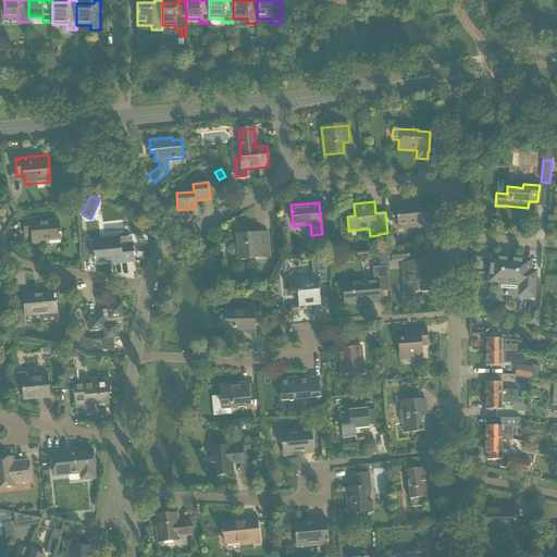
[(397,212),(388,213),(390,222),(398,221),(398,226),(418,224),(419,233),(421,232),(432,231),(429,205),(396,209),(397,212)]
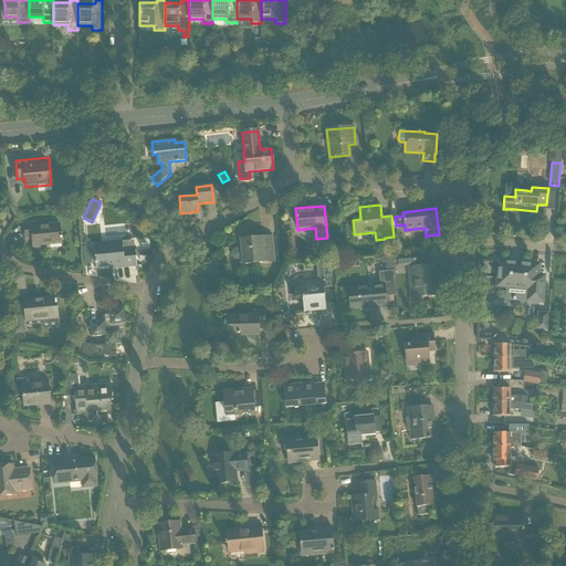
[(39,223),(23,224),(24,236),(25,241),(32,240),(32,250),(35,250),(41,249),(40,245),(61,243),(60,224),(39,227),(39,223)]
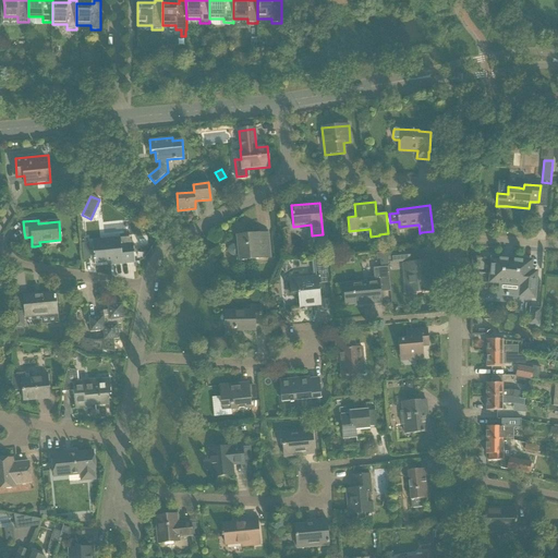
[(249,256),(249,261),(265,258),(265,252),(269,252),(268,233),(258,234),(258,235),(253,237),(253,234),(237,237),(238,244),(233,245),(231,246),(229,249),(229,251),(230,254),(232,256),(234,256),(239,256),(239,257),(240,257),(249,256)]
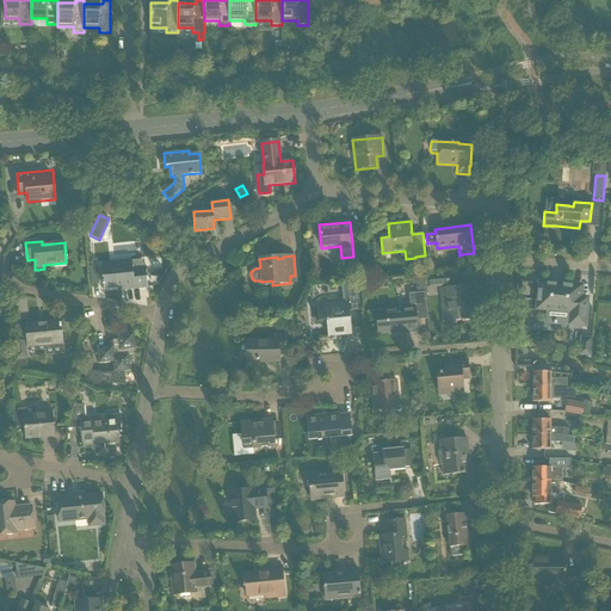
[(115,263),(102,265),(103,273),(104,281),(104,282),(103,282),(103,285),(104,285),(104,288),(117,287),(125,287),(125,289),(147,287),(144,269),(131,270),(131,265),(130,265),(115,266),(115,263)]
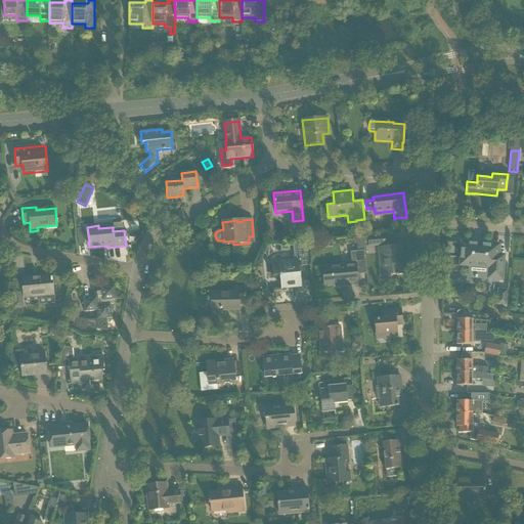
[(367,236),(363,236),(364,247),(368,247),(385,245),(384,234),(367,236)]
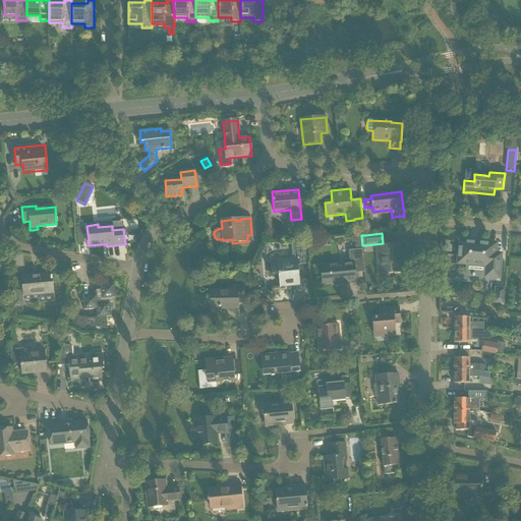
[(295,261),(270,263),(270,264),(271,274),(271,275),(278,275),(280,286),(280,288),(300,286),(299,280),(298,270),(298,267),(307,266),(304,243),(304,241),(293,242),(293,244),(295,261)]
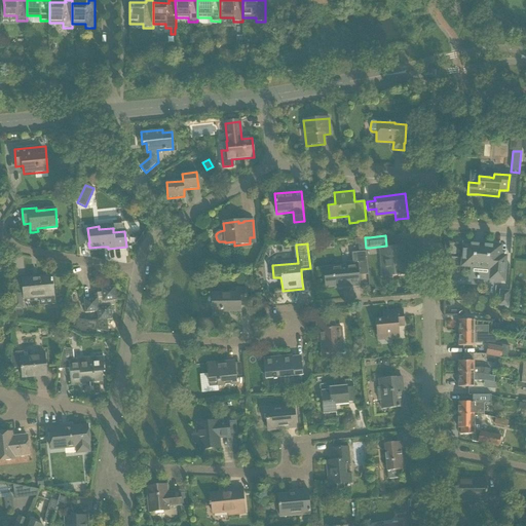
[(479,279),(489,279),(503,282),(505,257),(500,256),(501,246),(482,245),(482,246),(477,246),(477,245),(463,243),(461,266),(472,267),(471,278),(477,279),(479,279)]
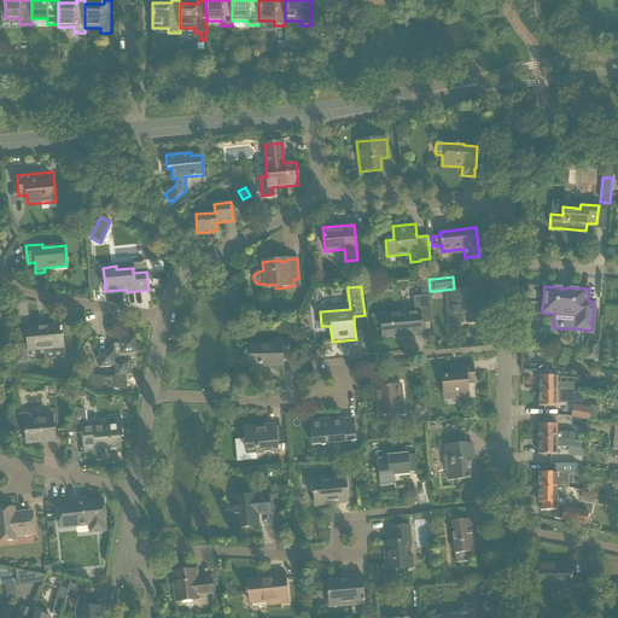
[(450,326),(476,324),(473,290),(447,292),(450,326)]
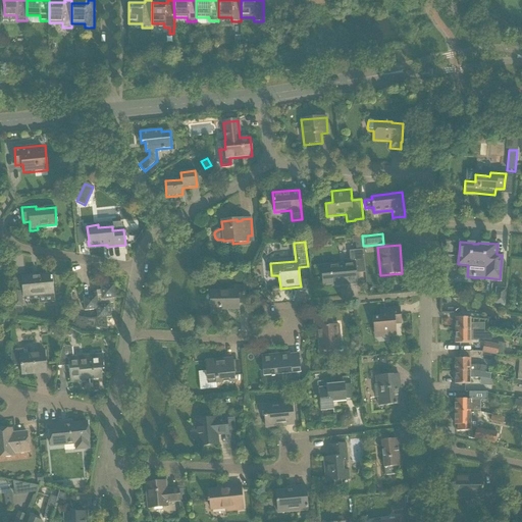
[(344,264),(321,266),(322,275),(323,285),(332,284),(332,285),(338,285),(357,283),(356,273),(365,272),(363,250),(350,252),(351,260),(343,261),(344,264)]
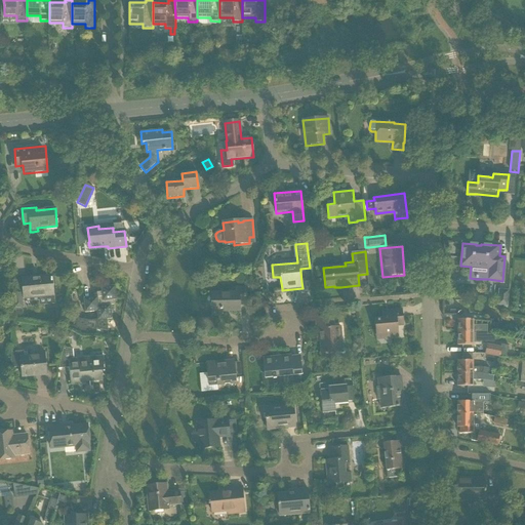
[(14,309),(24,308),(23,298),(54,295),(52,286),(52,276),(22,278),(23,288),(24,292),(13,294),(14,309)]
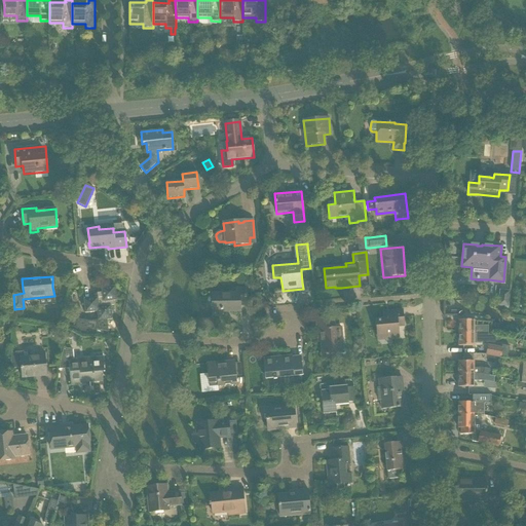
[(67,326),(66,330),(96,335),(109,337),(108,332),(107,322),(107,321),(112,320),(111,306),(114,305),(113,301),(117,300),(115,287),(101,288),(102,294),(98,295),(98,298),(83,299),(84,309),(85,313),(98,311),(99,321),(98,321),(97,321),(89,322),(86,321),(77,320),(76,323),(76,326),(75,327),(67,326)]
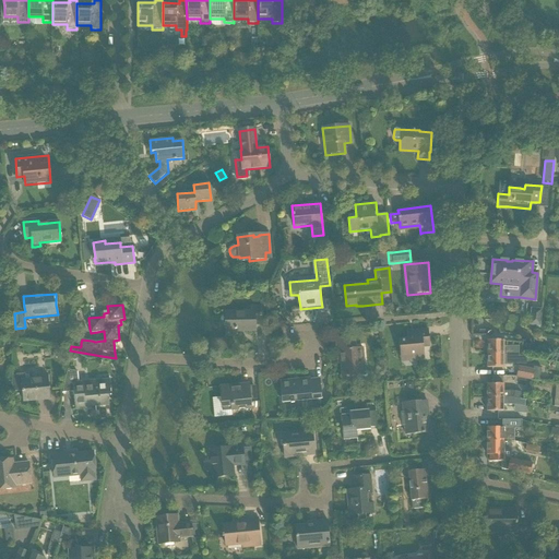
[(225,335),(237,335),(237,331),(256,331),(256,324),(263,324),(263,313),(262,306),(251,307),(251,312),(225,312),(225,335)]
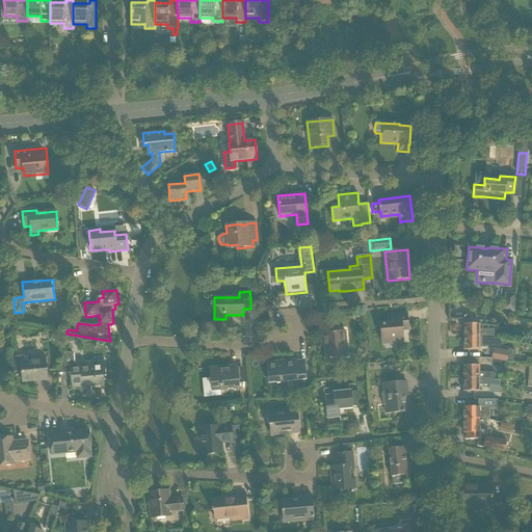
[(513,310),(514,295),(506,294),(505,309),(513,310)]
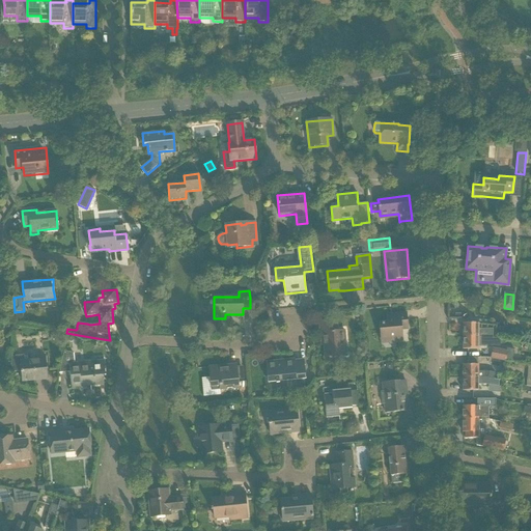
[(381,340),(392,339),(402,338),(401,330),(408,329),(407,313),(393,314),(393,317),(387,317),(388,324),(380,324),(381,340)]
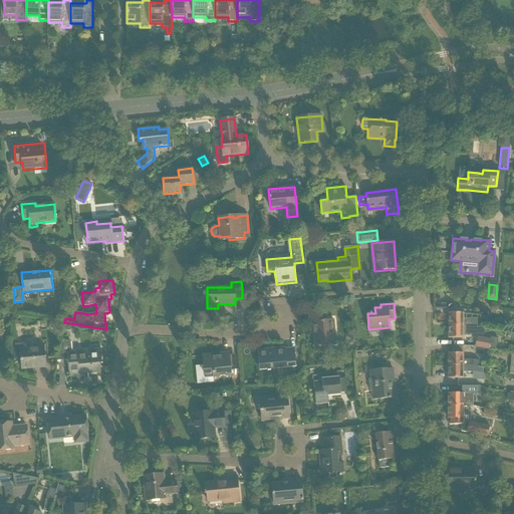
[(326,321),(326,320),(325,310),(309,311),(311,329),(313,328),(315,346),(318,346),(318,347),(321,347),(321,346),(327,345),(327,350),(329,351),(336,351),(338,349),(337,344),(335,344),(333,320),(326,321)]
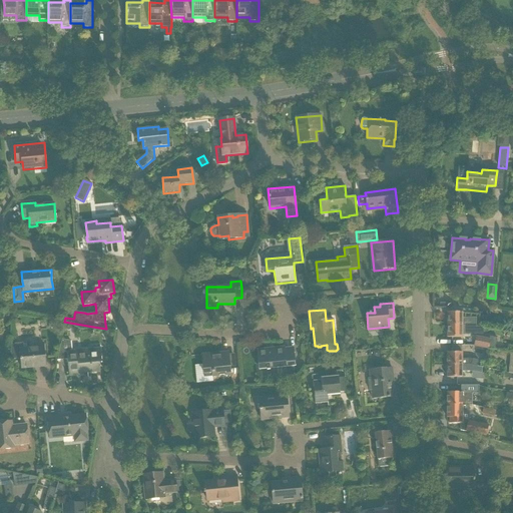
[(447,313),(447,325),(476,325),(476,318),(462,318),(462,313),(457,313),(447,313)]
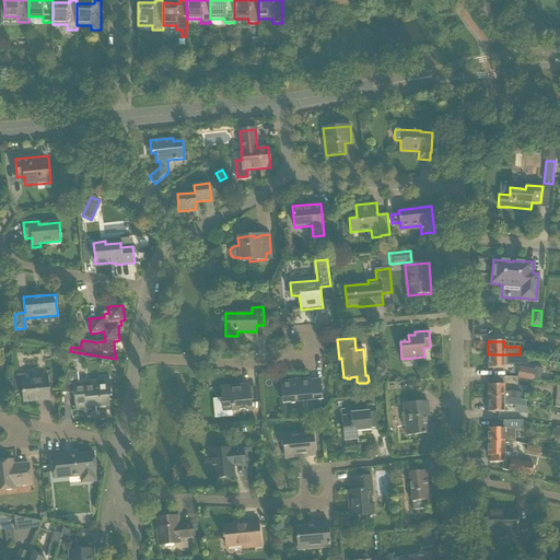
[(488,354),(488,369),(499,369),(504,369),(504,365),(527,365),(527,358),(520,357),(520,356),(520,354),(488,354)]
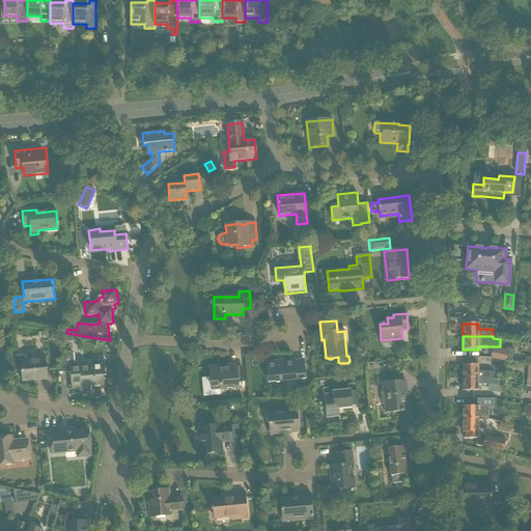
[(511,362),(514,350),(507,348),(506,352),(493,348),(491,358),(511,362)]
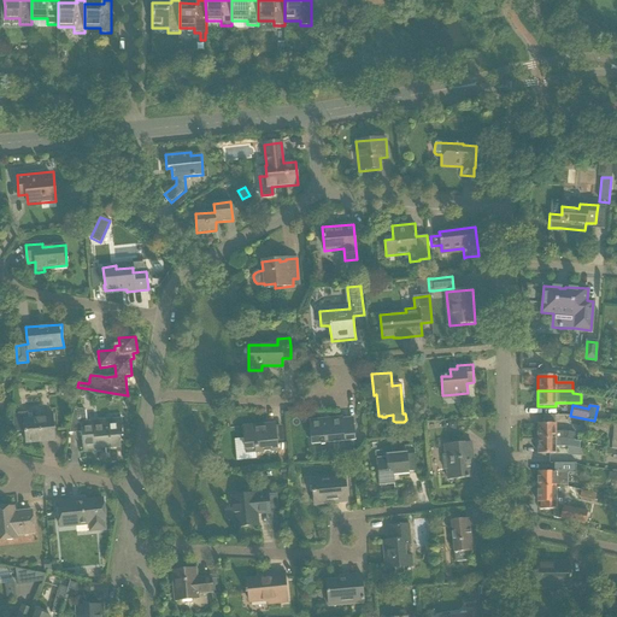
[(86,422),(84,411),(75,409),(69,434),(81,433),(83,453),(100,451),(100,450),(119,447),(118,438),(123,436),(121,419),(86,422)]
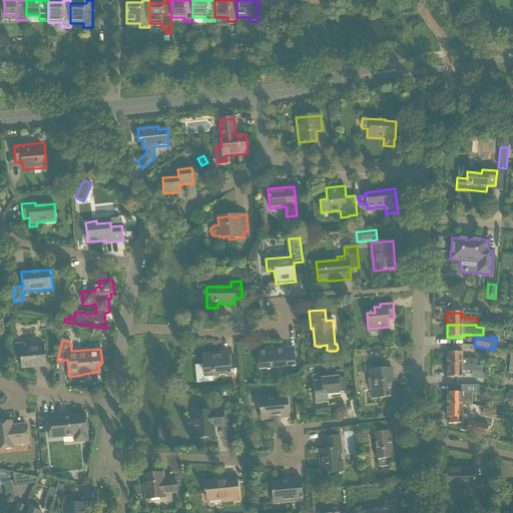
[(19,346),(10,347),(12,360),(21,359),(21,369),(35,368),(35,365),(45,364),(45,367),(46,367),(43,344),(37,344),(37,348),(30,349),(20,350),(19,346)]
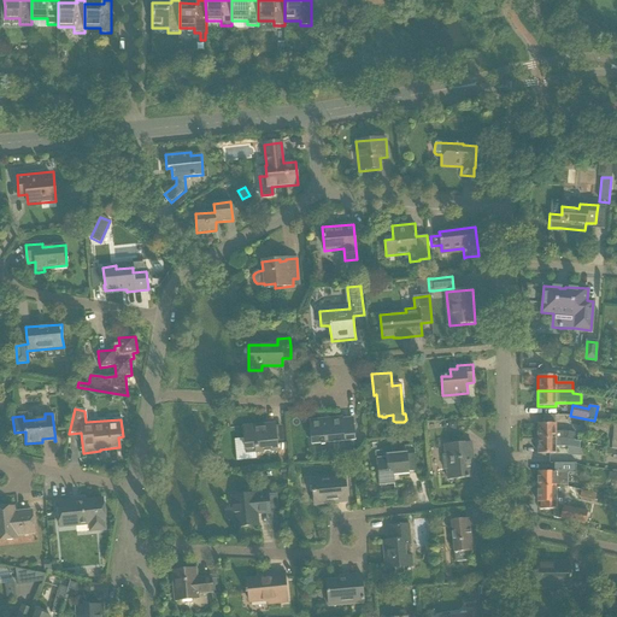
[(354,451),(352,429),(351,417),(310,422),(312,444),(342,440),(344,446),(344,452),(354,451)]
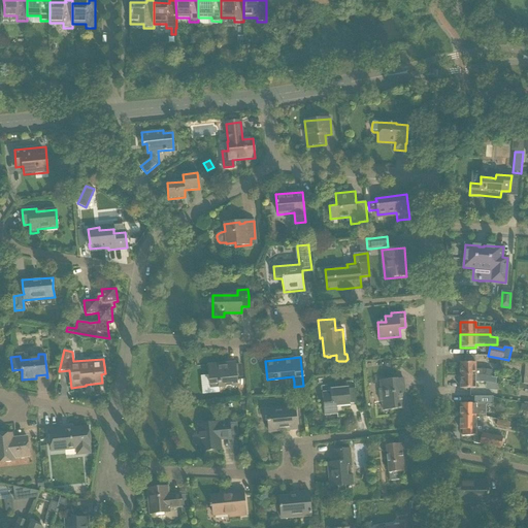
[(235,363),(207,365),(209,385),(219,384),(219,388),(231,387),(237,386),(244,385),(244,380),(236,381),(236,373),(235,363)]
